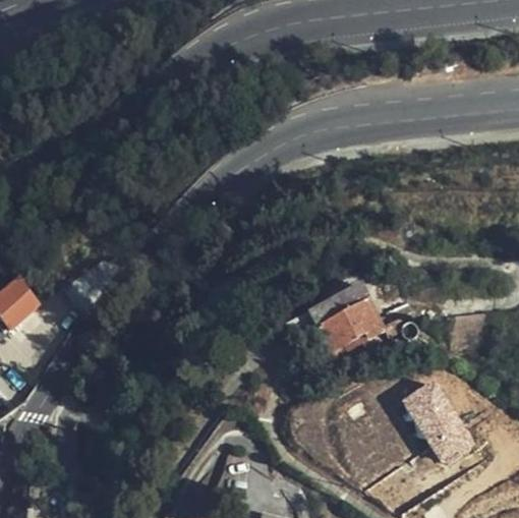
[(0,327),(4,334),(40,312),(21,282),(0,294),(0,327)]
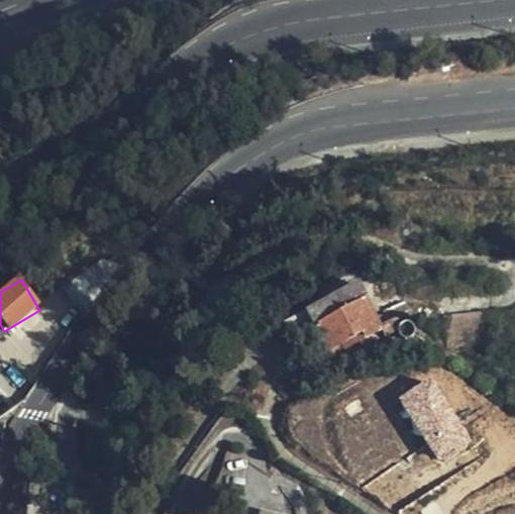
[(364,340),(405,312),(394,296),(372,310),(349,281),(300,315),(328,353),(357,334),(364,340)]
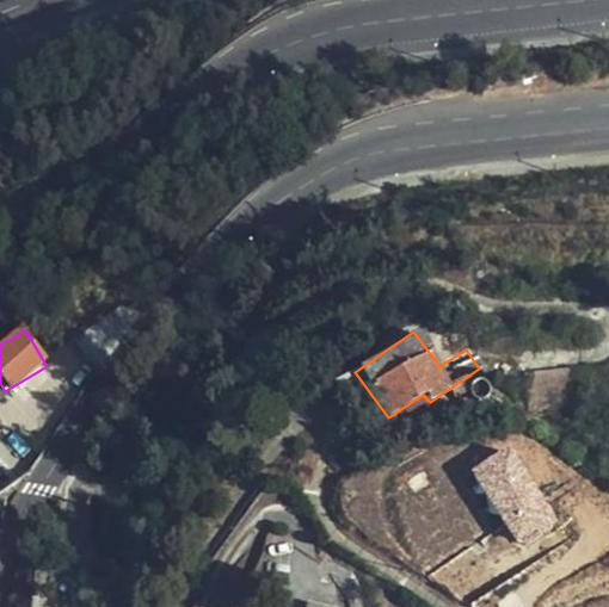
[(521,414),(573,409),(570,371),(515,377),(521,414)]
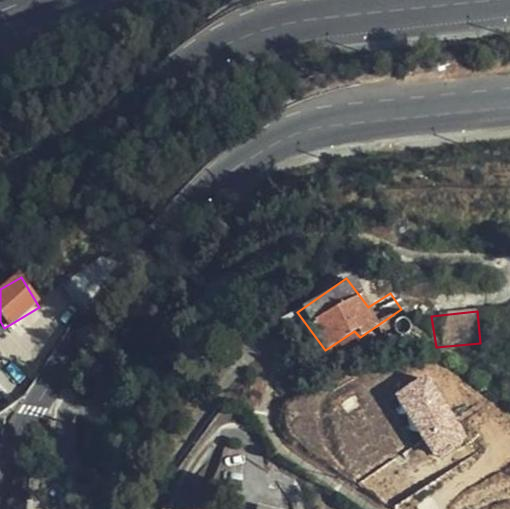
[(394,393),(433,453),(466,432),(427,372),(394,393)]
